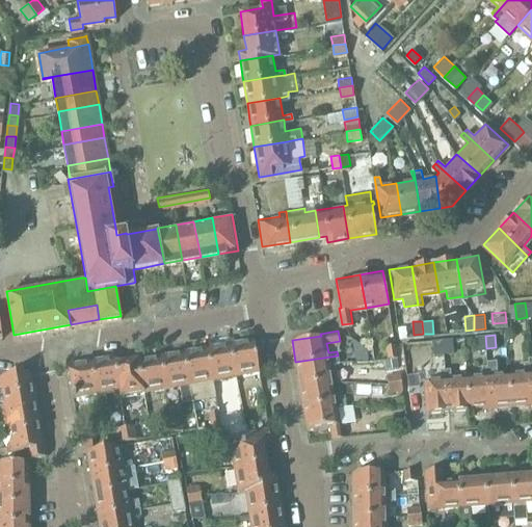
[(486,348),(485,336),(476,336),(476,348),(486,348)]
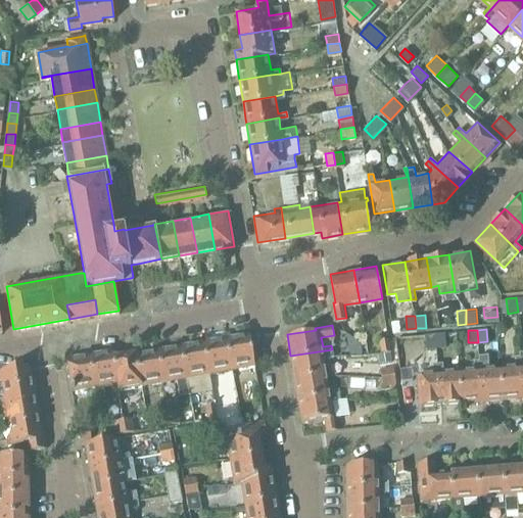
[(254,364),(249,331),(227,335),(232,367),(254,364)]
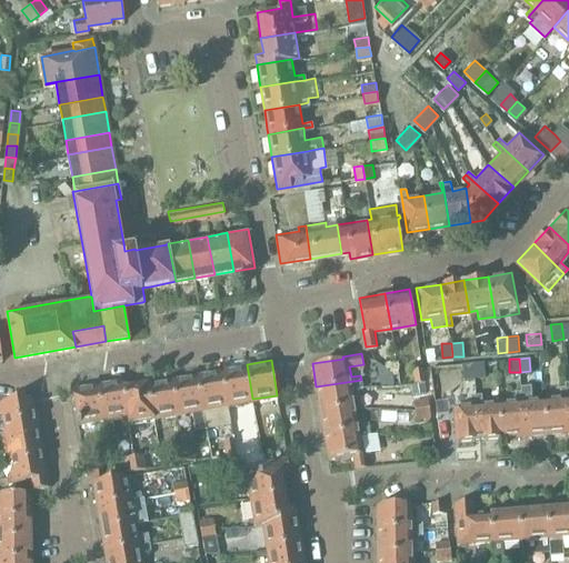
[(472,362),(475,378),(487,376),(485,361),(472,362)]
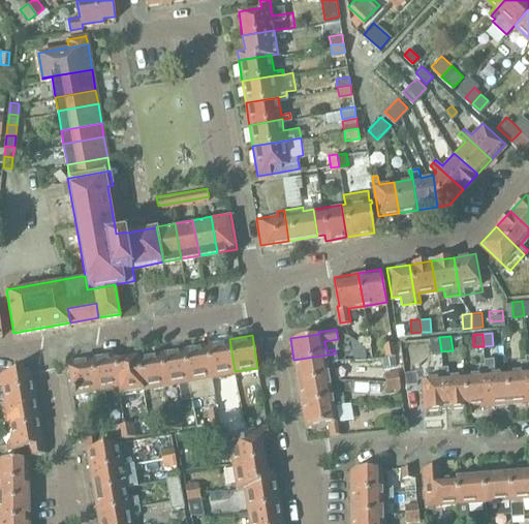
[(430,353),(441,351),(439,337),(428,338),(430,353)]
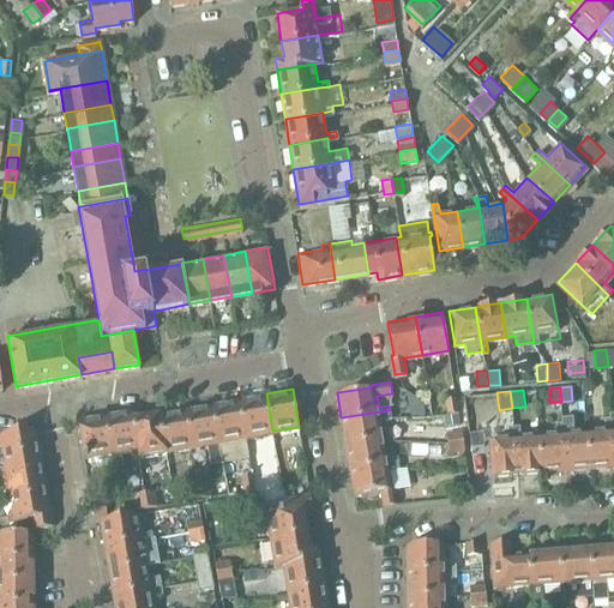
[(266,393),(240,398),(246,437),(262,433),(263,444),(275,441),(272,431),(266,393)]
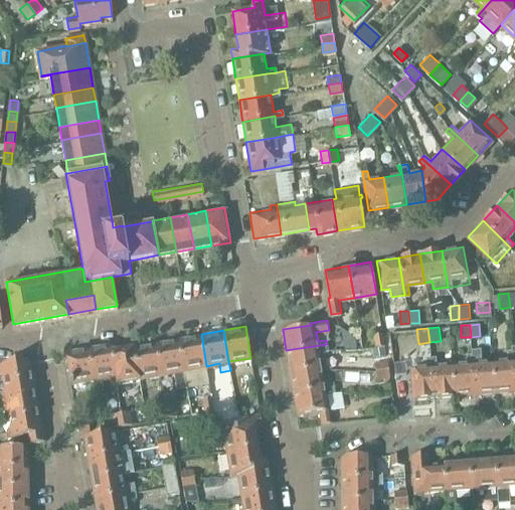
[(382,332),(373,333),(375,345),(384,344),(382,332)]
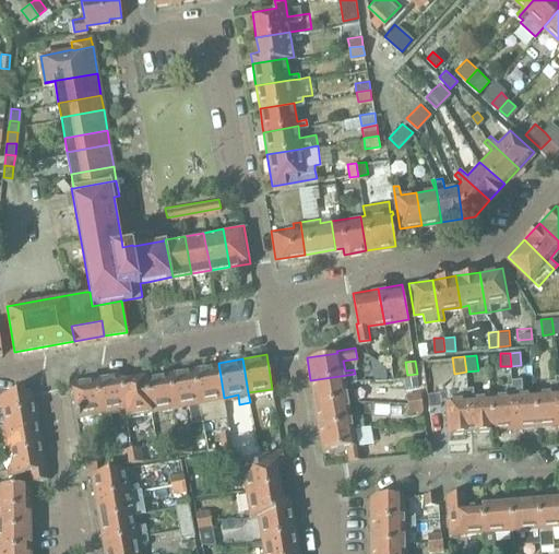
[(224,398),(218,363),(193,367),(200,402),(201,413),(212,411),(211,400),(224,398)]
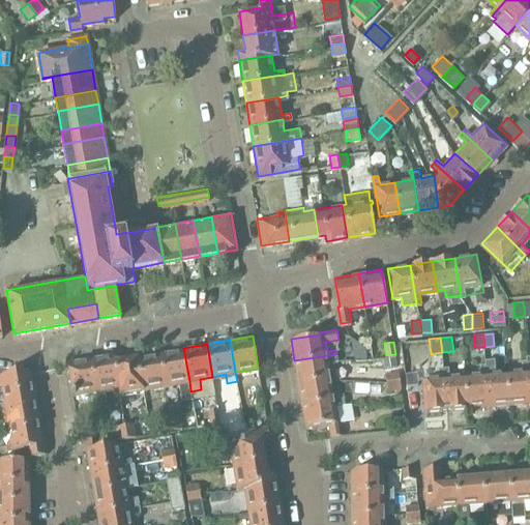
[(166,385),(189,381),(183,348),(160,352),(166,385)]
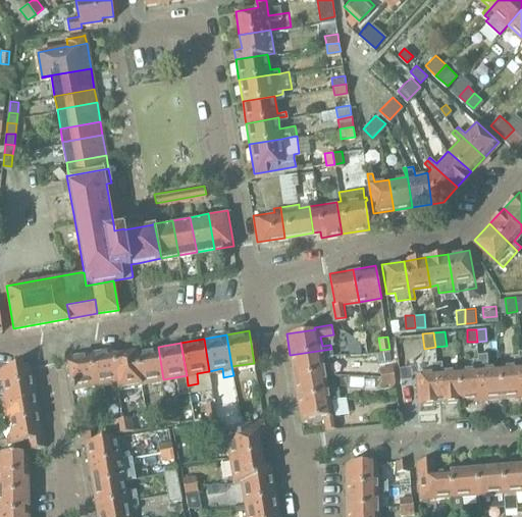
[(113,347),(89,352),(94,382),(117,378),(113,354),(114,354),(113,347)]
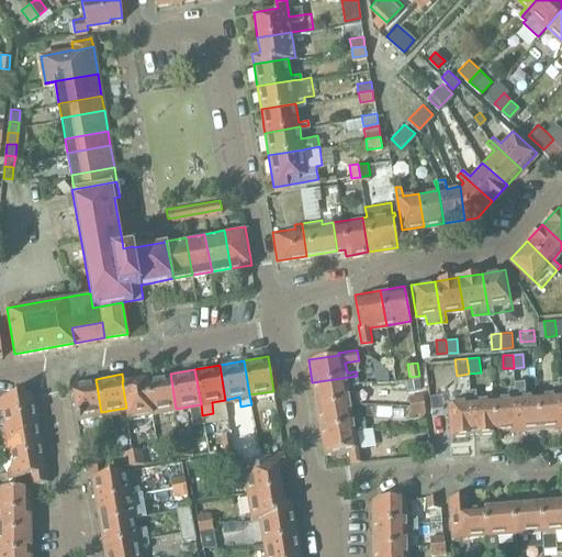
[(152,412),(176,409),(170,374),(146,378),(152,412)]
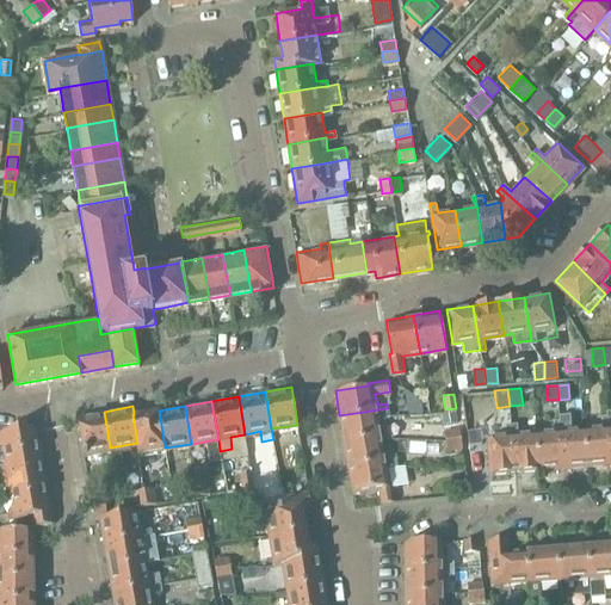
[(388,408),(339,415),(344,443),(382,436),(392,436),(388,408)]
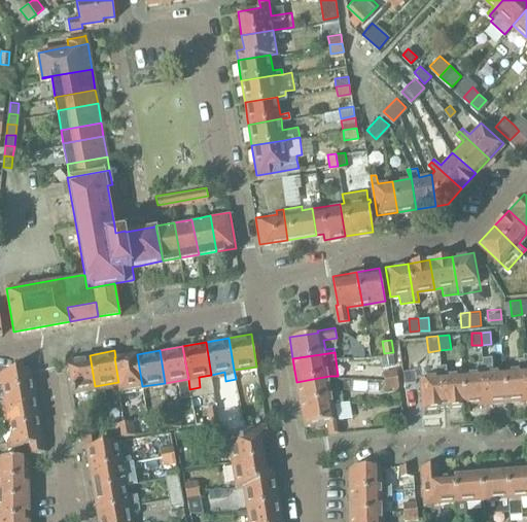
[(119,390),(142,386),(137,354),(117,358),(117,357),(115,357),(114,357),(118,382),(119,390)]
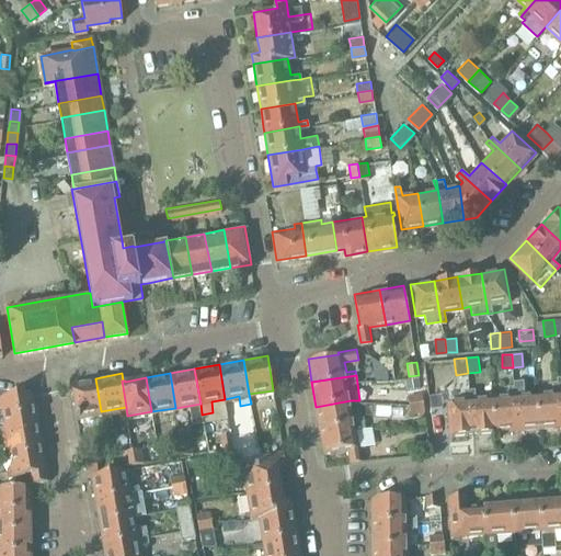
[(71,381),(77,416),(101,411),(95,378),(72,383),(71,381)]
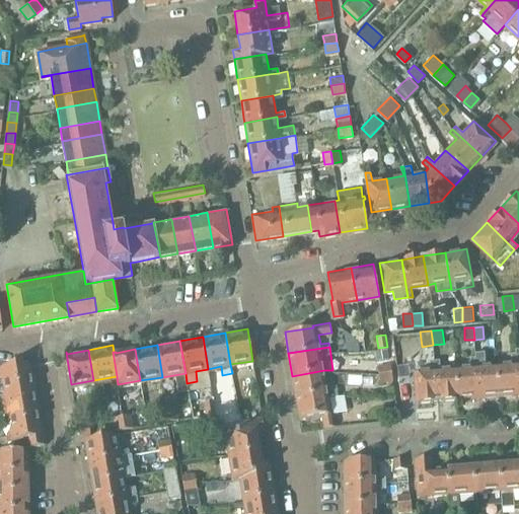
[(475,357),(474,357),(477,396),(498,394),(496,364),(478,366),(478,361),(484,361),(484,351),(475,352),(475,357)]
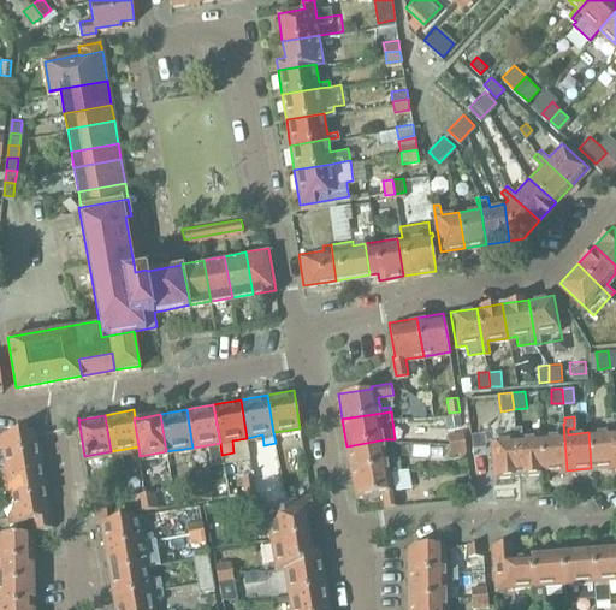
[(606,431),(588,432),(591,468),(615,466),(612,420),(605,420),(606,431)]
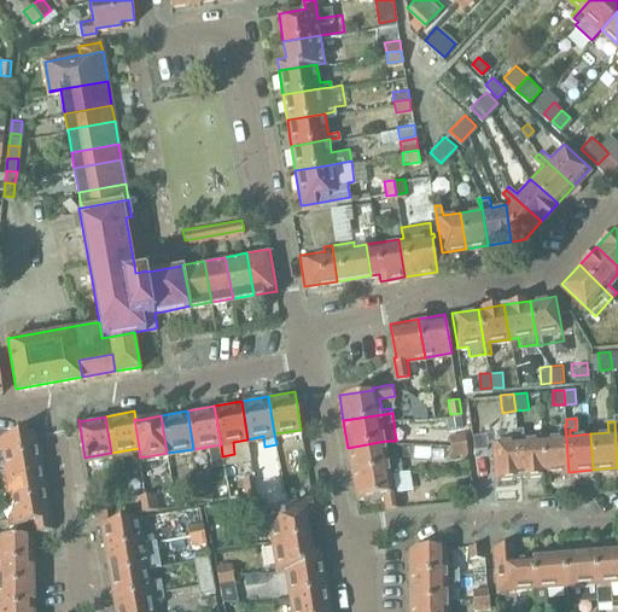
[(560,436),(542,437),(544,473),(569,472),(565,425),(559,425),(560,436)]
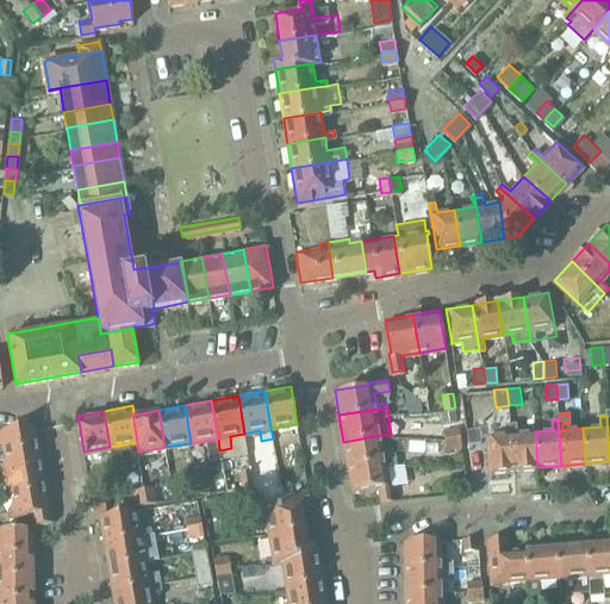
[(36,422),(0,428),(0,442),(1,442),(4,452),(39,446),(36,422)]
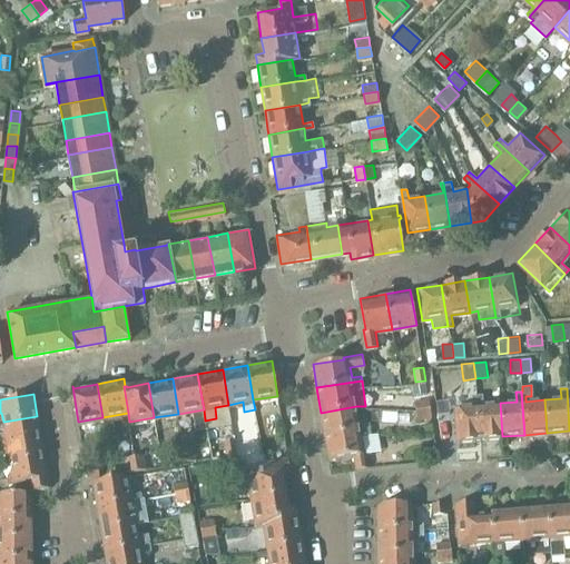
[(471,405),(454,407),(455,415),(457,427),(458,439),(480,438),(477,395),(471,395),(471,405)]
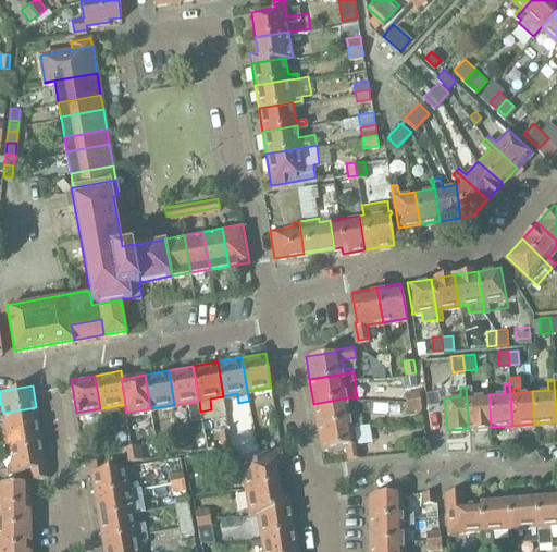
[(471,387),(466,387),(469,429),(491,427),(489,394),(471,396),(471,387)]
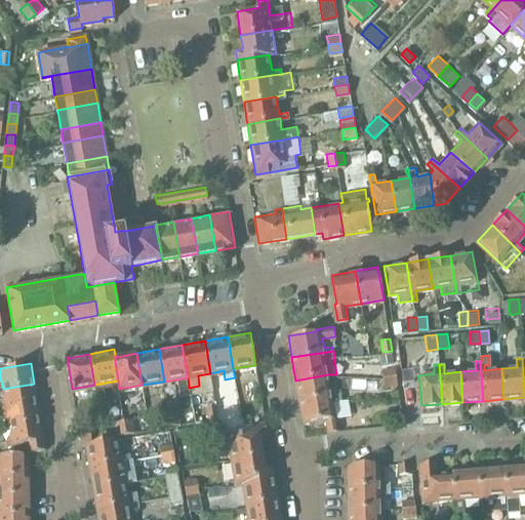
[(395,367),(381,369),(385,388),(397,386),(395,367)]
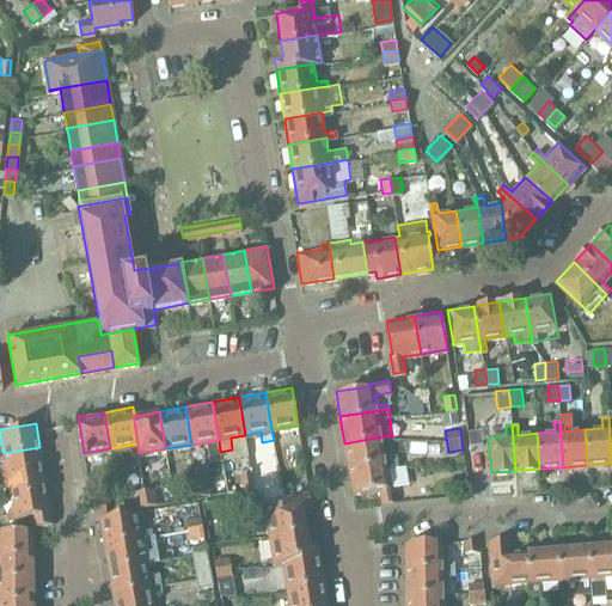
[(383,436),(344,444),(349,467),(397,459),(396,454),(385,455),(383,436)]
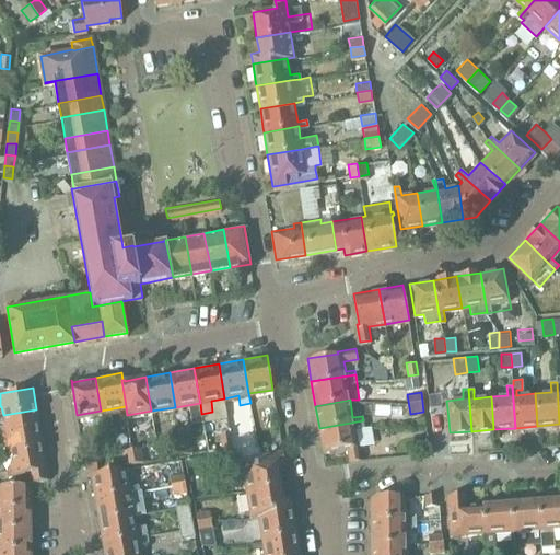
[(4,424),(0,424),(0,425),(2,436),(39,428),(36,409),(3,415),(4,424)]
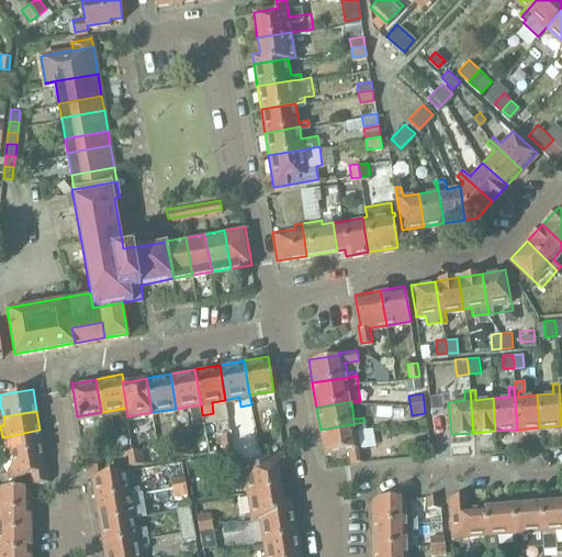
[(364,422),(321,430),(324,453),(348,448),(350,461),(362,459),(360,446),(358,446),(356,429),(366,426),(364,422)]
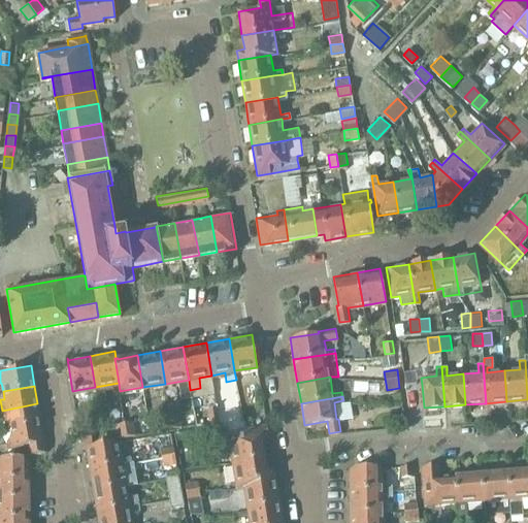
[(0,411),(0,410),(0,420),(2,420),(6,419),(8,428),(40,422),(37,403),(2,411),(0,411)]
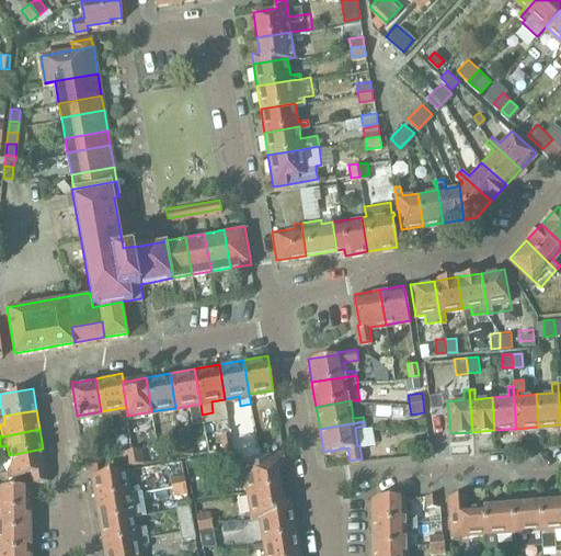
[(229,431),(220,433),(222,445),(231,444),(229,431)]
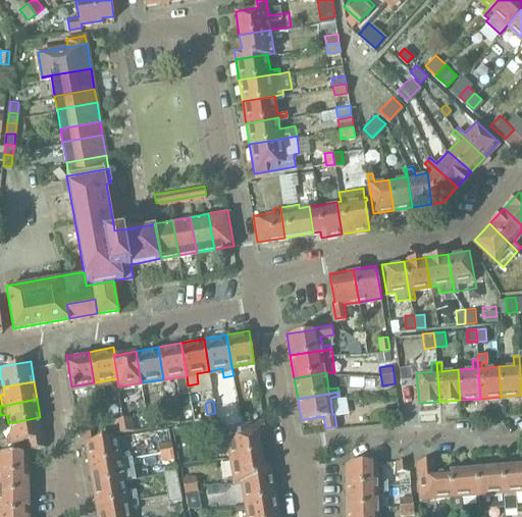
[(176,406),(168,408),(170,420),(179,419),(176,406)]
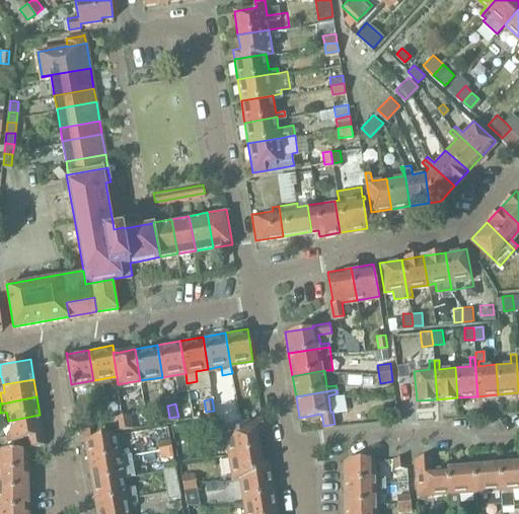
[(167,406),(158,407),(161,420),(169,418),(167,406)]
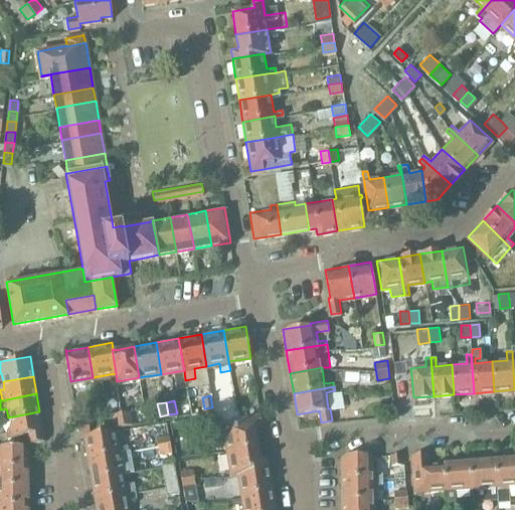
[(130,409),(122,410),(123,421),(132,420),(130,409)]
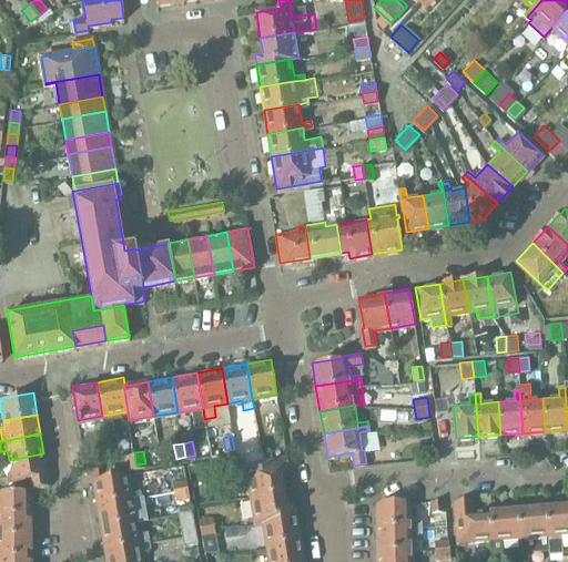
[(134,452),(124,453),(127,467),(135,465),(134,452)]
